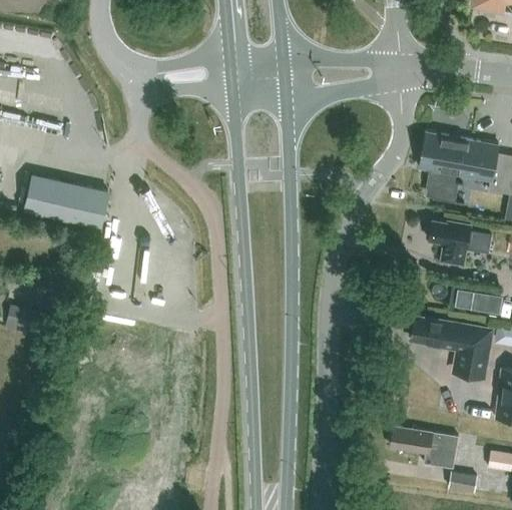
[(511,7),(511,0),(471,0),(471,5),(496,10),(495,14),(496,14),(497,9),(501,10),(510,7),(511,7)]
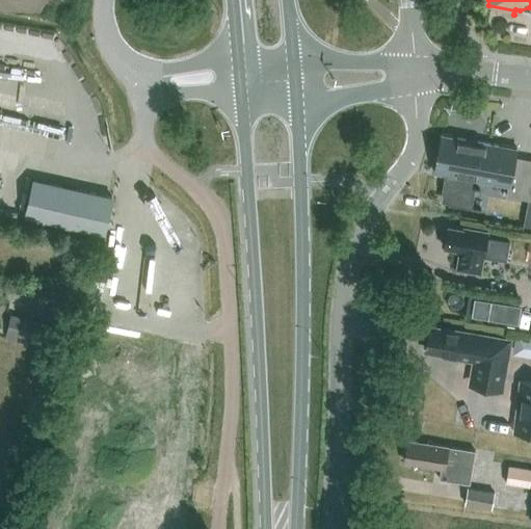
[(506,199),(530,203),(530,164),(514,162),(516,152),(441,137),(433,175),(444,177),(441,195),(442,196),(443,193),(454,195),(452,207),(448,206),(448,207),(480,213),(480,212),(470,210),(473,192),(478,193),(479,192),(470,190),(471,182),(508,189),(506,199)]
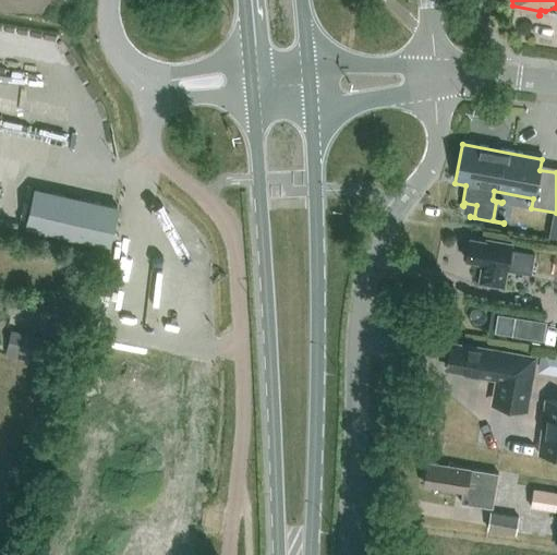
[(116,209),(36,191),(26,229),(107,248),(116,209)]
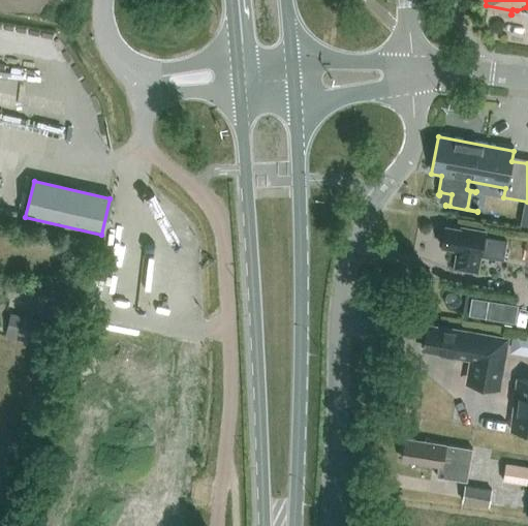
[(460,230),(444,228),(441,249),(457,252),(454,270),(477,274),(480,257),(502,261),(506,244),(484,240),(485,234),(461,228),(460,230)]
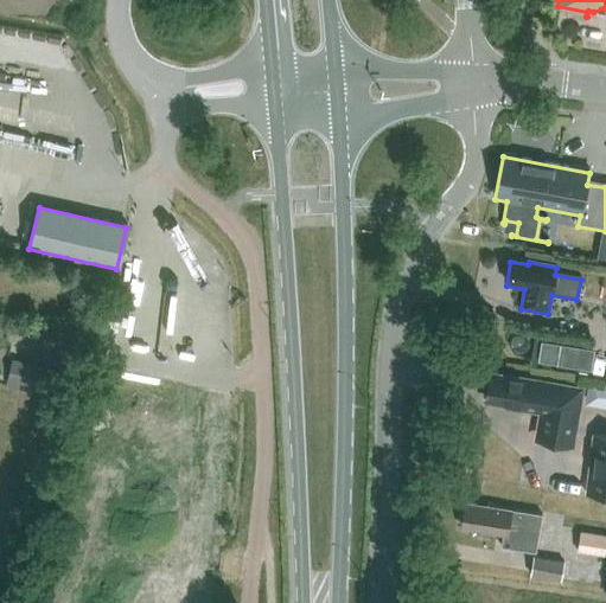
[(541,342),(537,361),(587,370),(591,351),(541,342)]
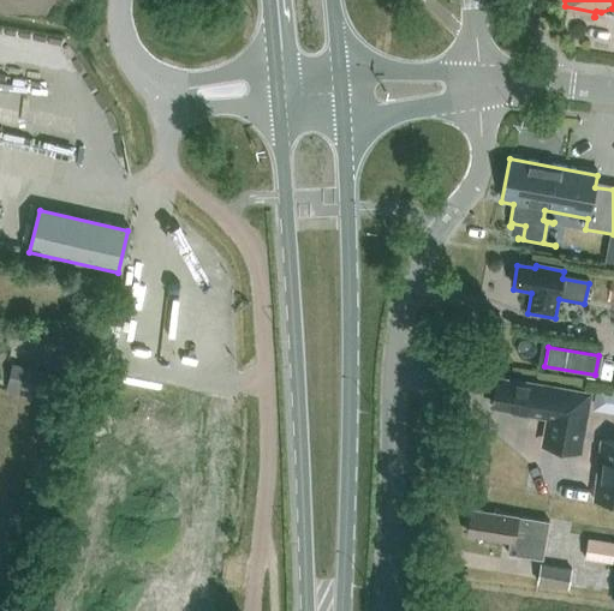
[(17,399),(24,373),(10,370),(3,395),(17,399)]
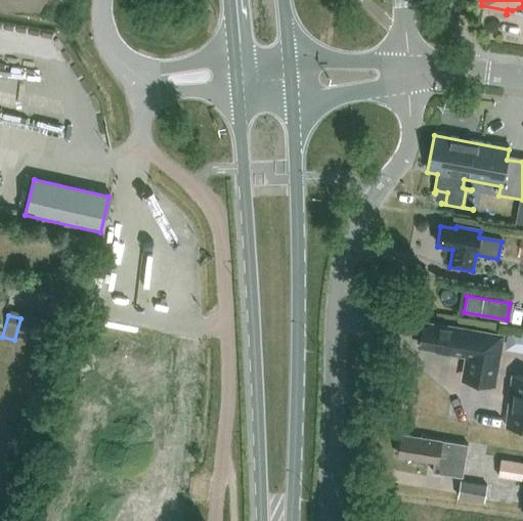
[(434,350),(434,351),(467,357),(464,376),(493,381),(500,338),(438,327),(438,329),(423,326),(419,347),(434,350)]
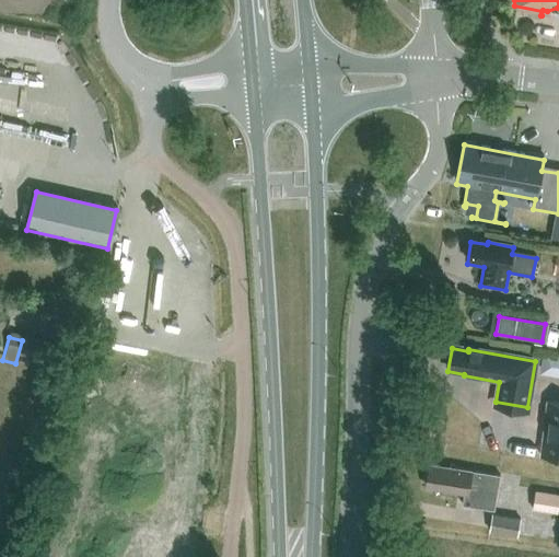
[(558,403),(546,402),(538,459),(558,461),(558,403)]
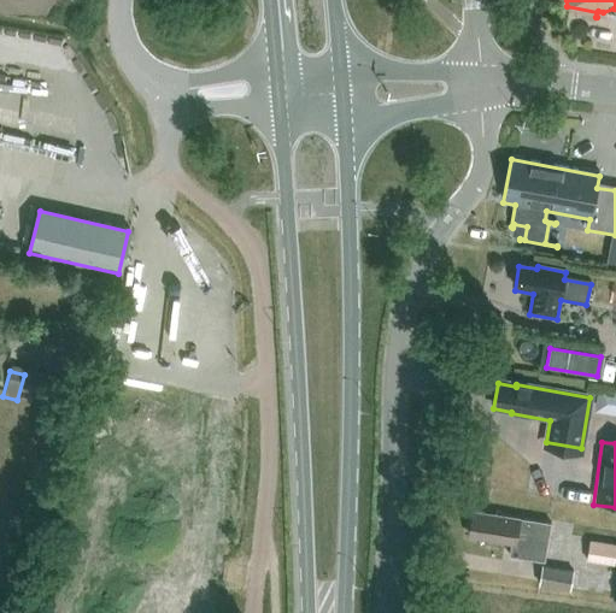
[(518,520),(493,516),(493,518),(473,514),(469,537),(494,542),(497,544),(510,547),(509,558),(544,565),(550,526),(518,520)]
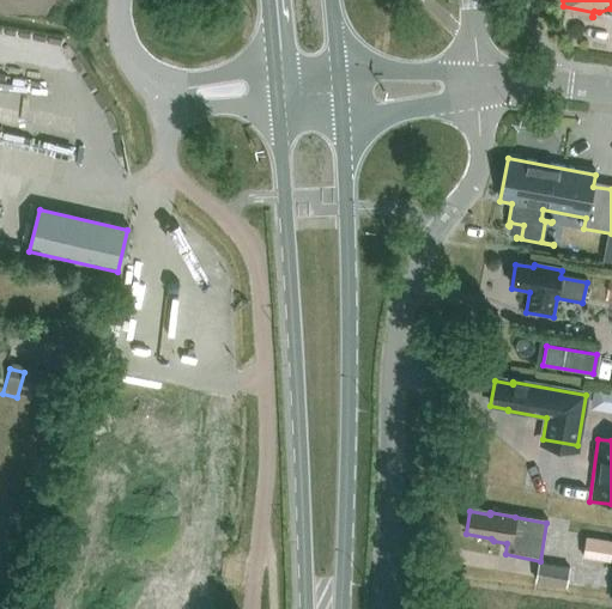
[(611,555),(611,542),(586,539),(582,555),(611,560),(611,555)]
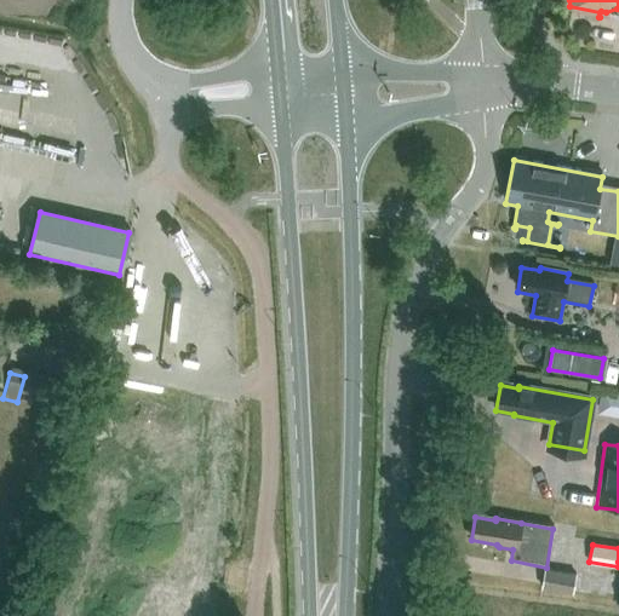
[(575,577),(544,573),(542,591),(572,596),(575,577)]
